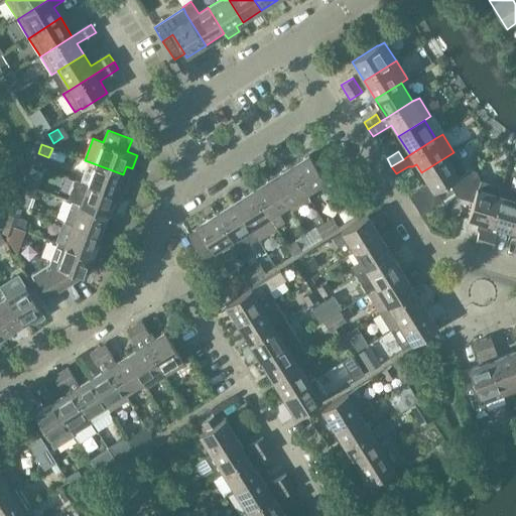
[(410,196),(421,214),(441,202),(434,191),(449,182),(458,196),(459,196),(476,173),(466,171),(454,152),(421,172),(428,183),(423,185),(421,192),(416,191),(410,196)]
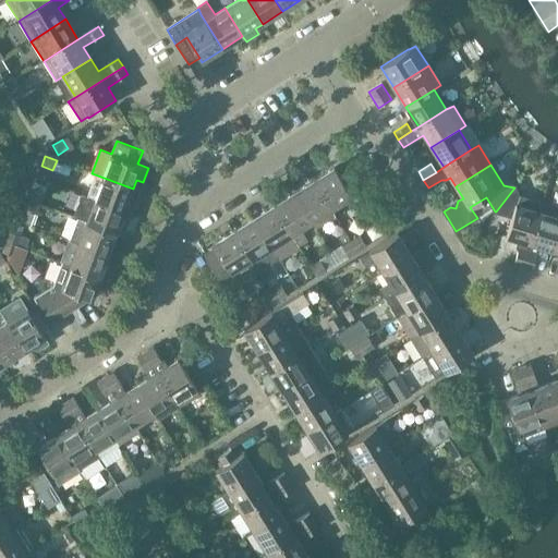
[(335,168),(314,181),(331,209),(352,196),(335,168)]
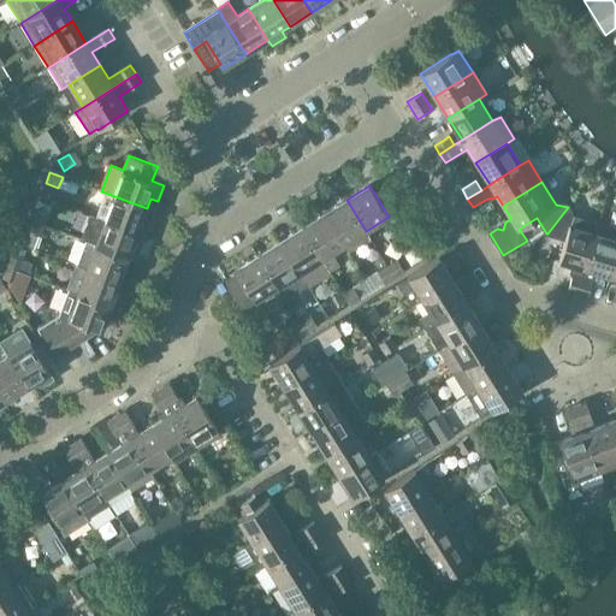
[(147,208),(105,193),(95,217),(144,235),(150,220),(143,218),(147,208)]
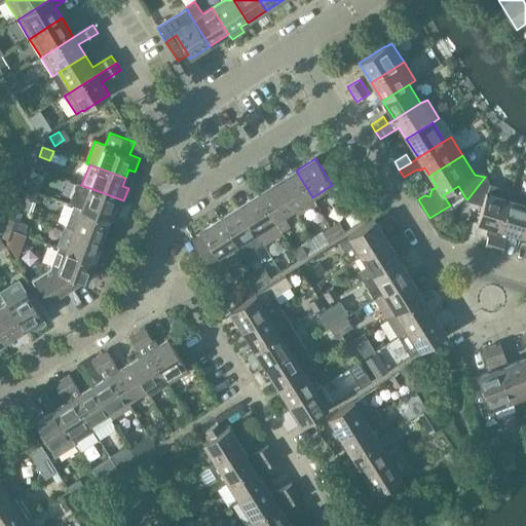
[(296,171),(276,183),(293,210),(297,216),(316,203),(312,197),(296,171)]
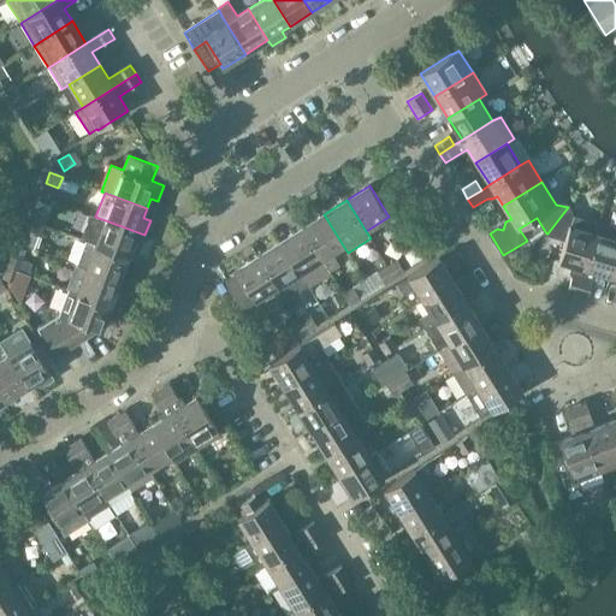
[(572,218),(568,207),(548,234),(548,235),(566,240),(558,261),(572,265),(570,270),(573,274),(568,290),(578,294),(598,225),(572,218)]
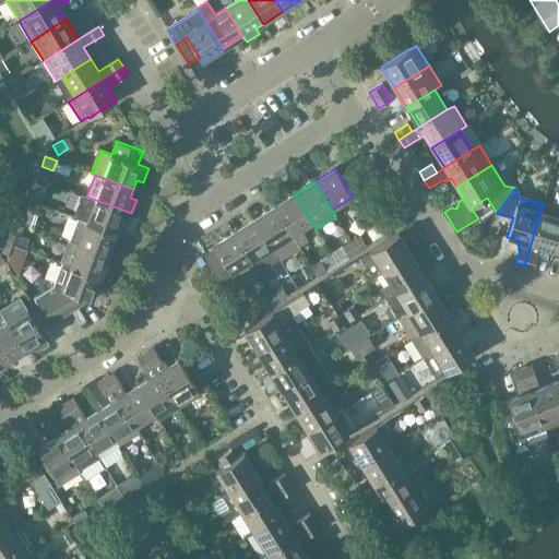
[(86,197),(82,194),(73,216),(78,218),(117,233),(120,225),(127,227),(131,213),(86,197)]
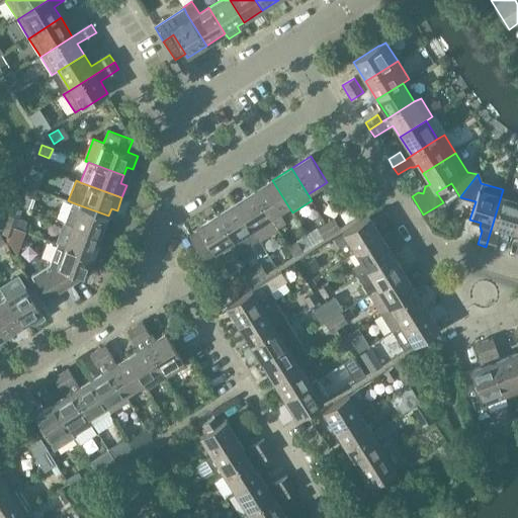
[(272,180),(254,191),(276,228),(285,223),(278,212),(288,206),(272,180)]
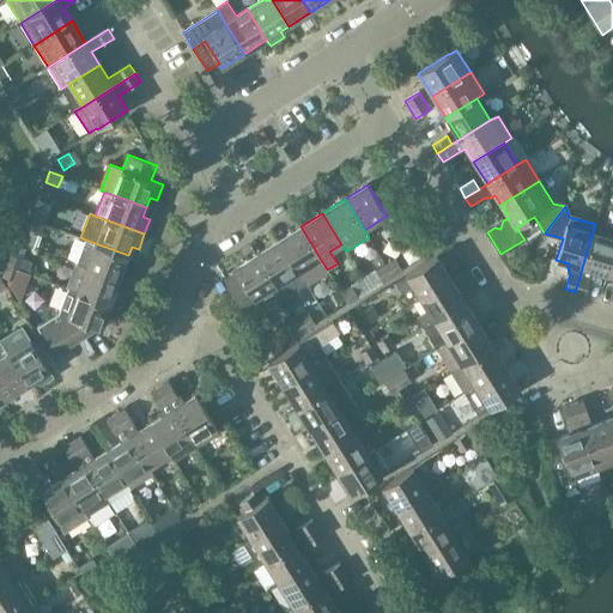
[(31,219),(28,231),(40,235),(44,224),(31,219)]
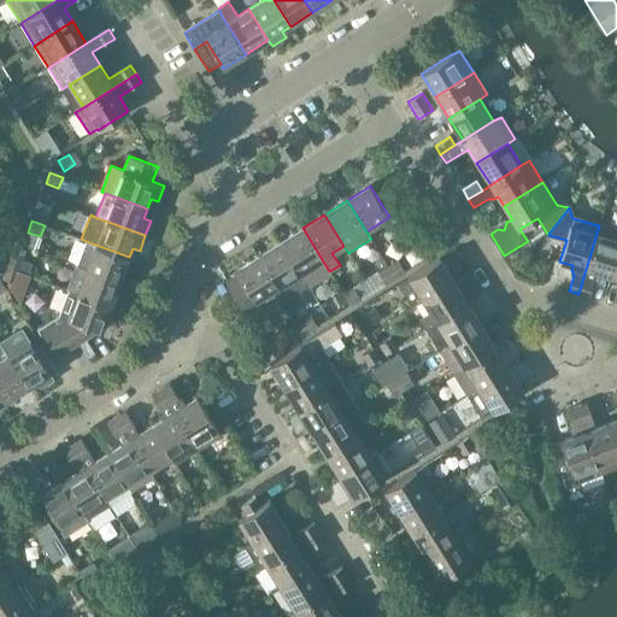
[(616,230),(599,225),(579,294),(588,297),(593,281),(598,278),(599,272),(611,276),(616,254),(616,230)]
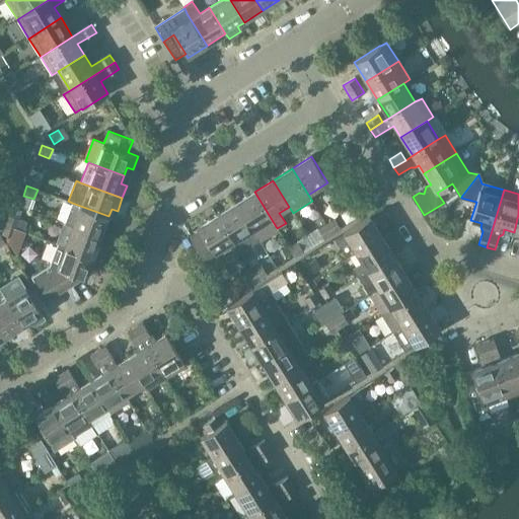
[(254,192),(236,204),(252,230),(258,240),(277,228),(254,192)]
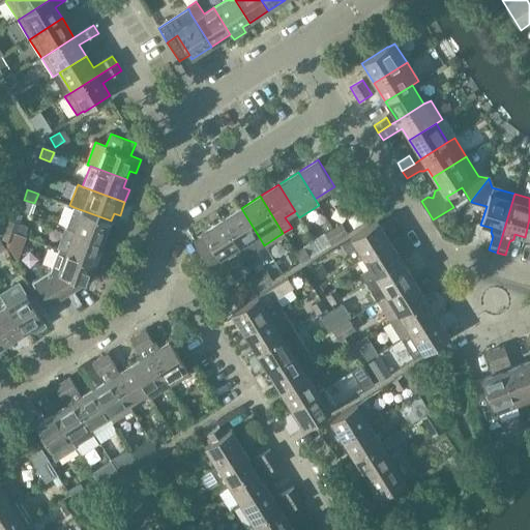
[(74,207),(66,228),(104,242),(111,221),(74,207)]
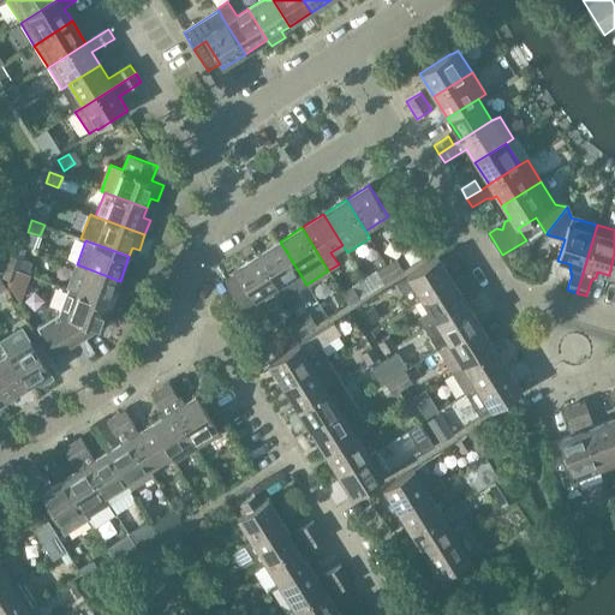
[(280,242),(257,255),(276,286),(299,273),(280,242)]
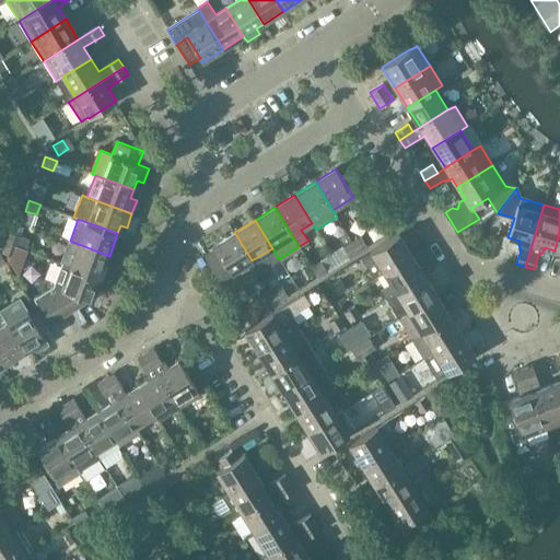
[(252,260),(234,232),(213,245),(216,249),(205,256),(226,292),(259,271),(252,260)]
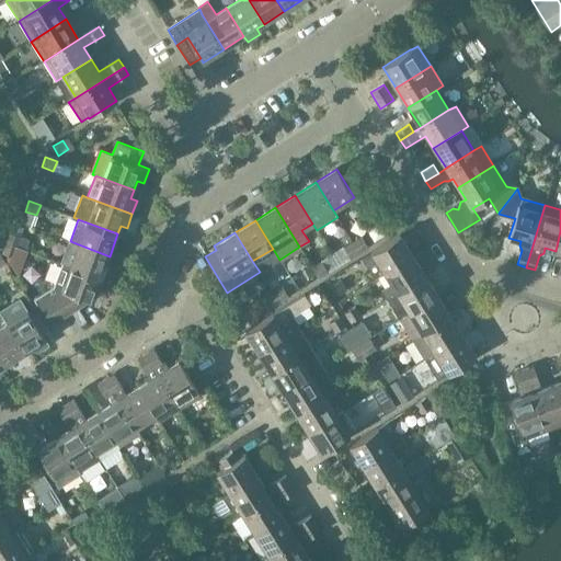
[(7,243),(18,248),(21,238),(10,233),(7,243)]
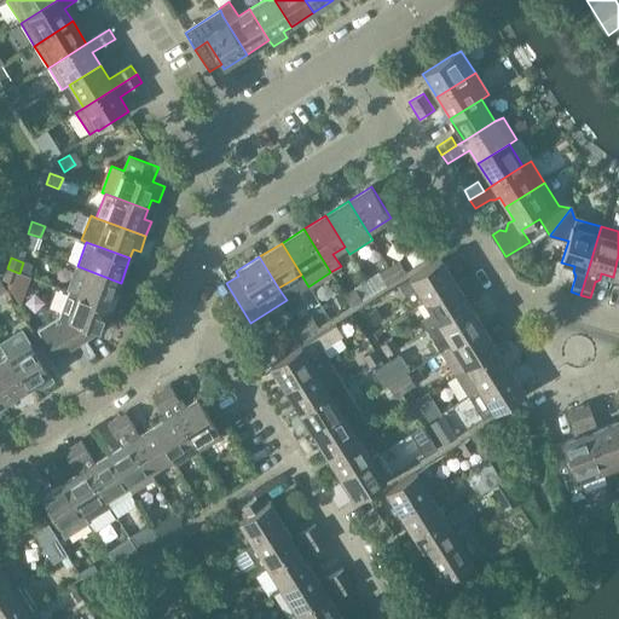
[(417,289),(424,302),(456,282),(441,259),(399,285),(405,296),(417,289)]
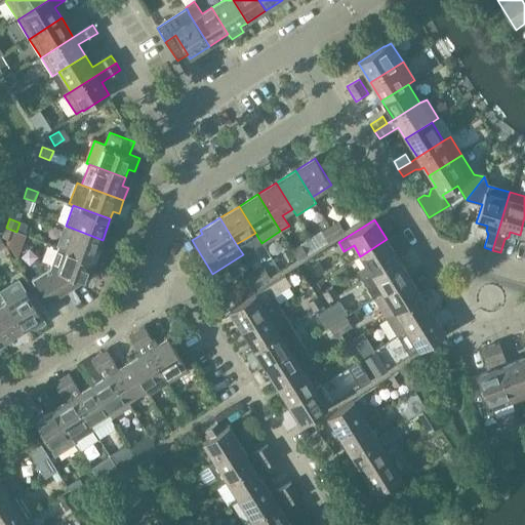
[(330,227),(336,237),(345,231),(338,221),(330,227)]
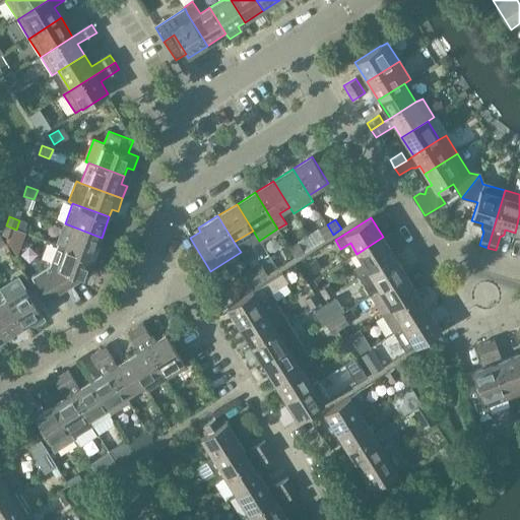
[(65,223),(57,245),(93,258),(102,238),(65,223)]
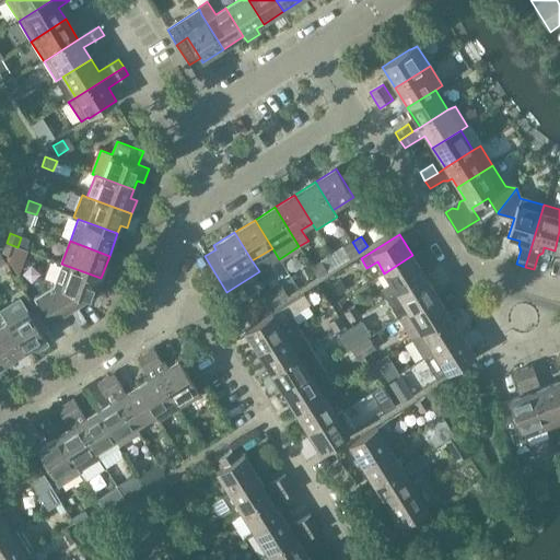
[(359,253),(352,242),(342,248),(349,258),(359,253)]
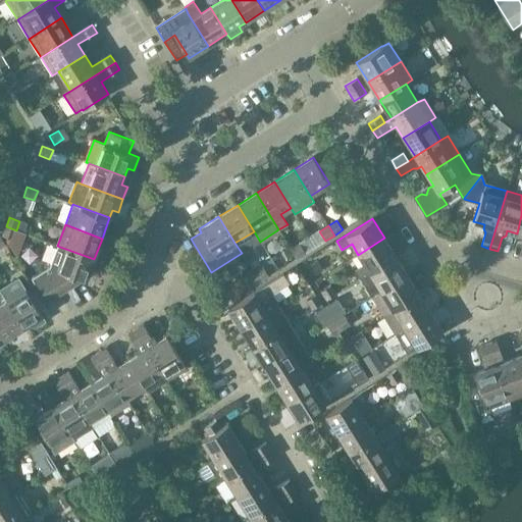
[(16,230),(6,226),(2,236),(13,240),(16,230)]
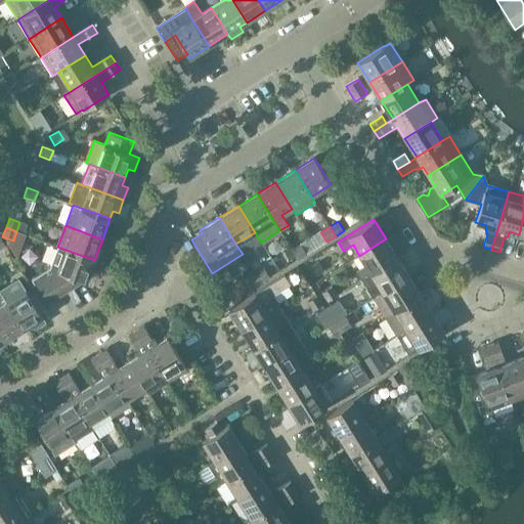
[(357,272),(362,279),(397,258),(386,238),(359,256),(366,266),(357,272)]
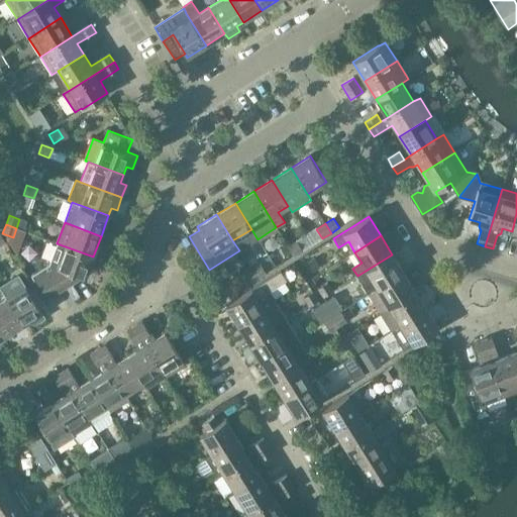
[(288,246),(294,256),(303,250),(297,241),(288,246)]
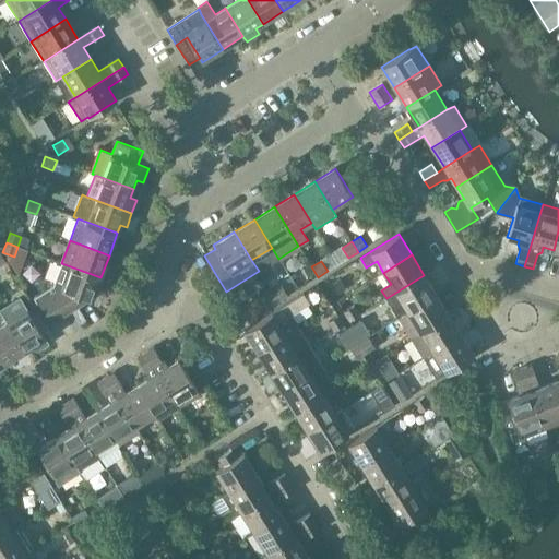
[(100,277),(61,263),(54,286),(33,298),(49,324),(86,301),(84,297),(92,300),(100,277)]
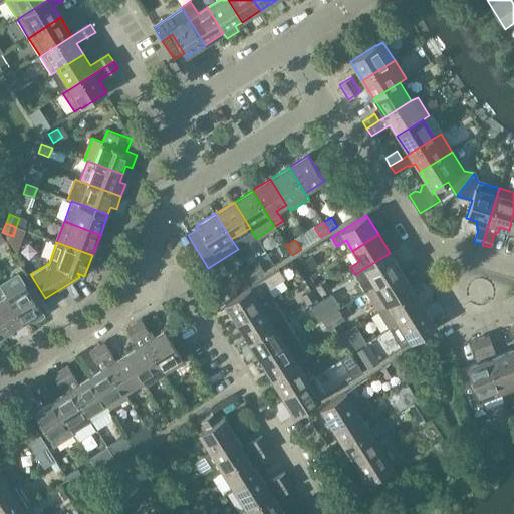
[(366,293),(367,293),(375,287),(402,271),(390,253),(355,274),(366,293)]
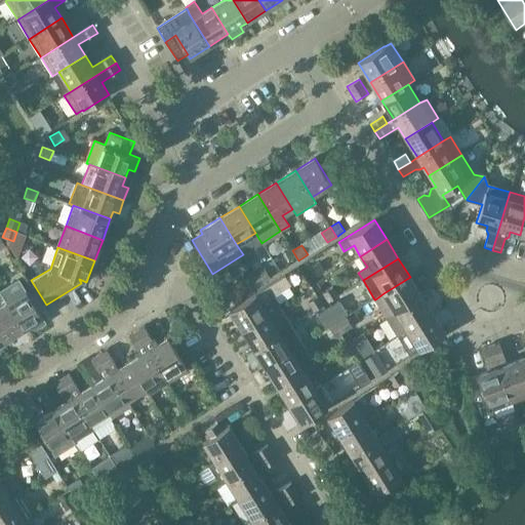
[(246,279),(252,289),(261,283),(255,274),(246,279)]
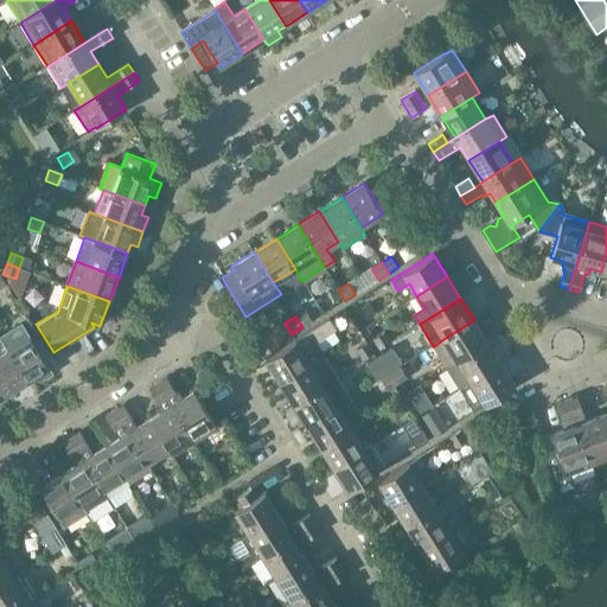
[(266,359),(279,382),(310,363),(317,358),(310,346),(336,330),(330,319),(266,359)]
